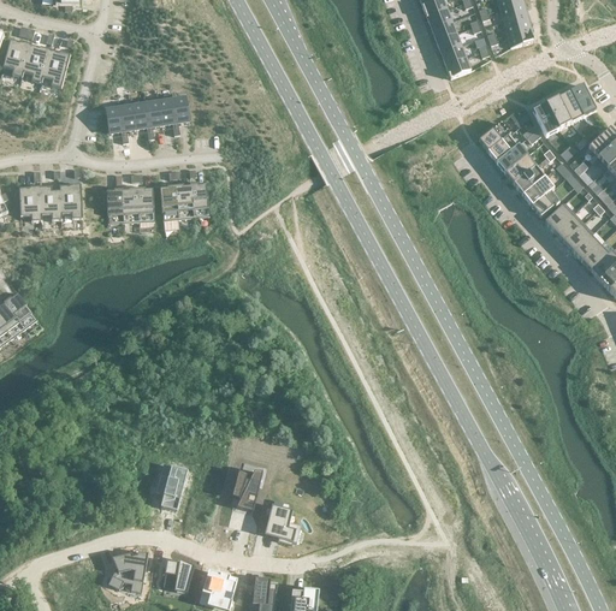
[(53,0),(53,4),(65,4),(65,10),(71,10),(72,4),(80,4),(80,0),(53,0)]
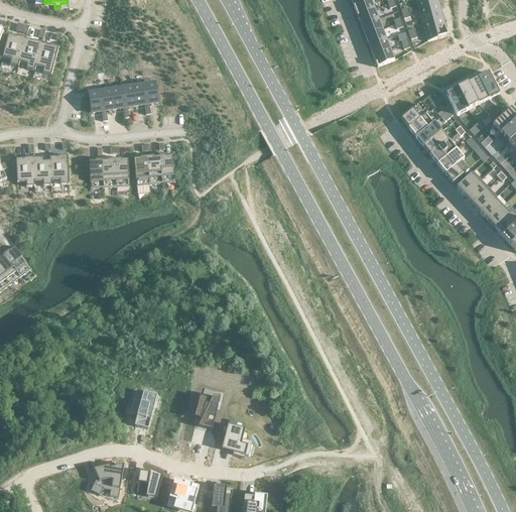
[(353,3),(357,13),(358,13),(374,7),(371,0),(361,0),(354,3),(353,3)]
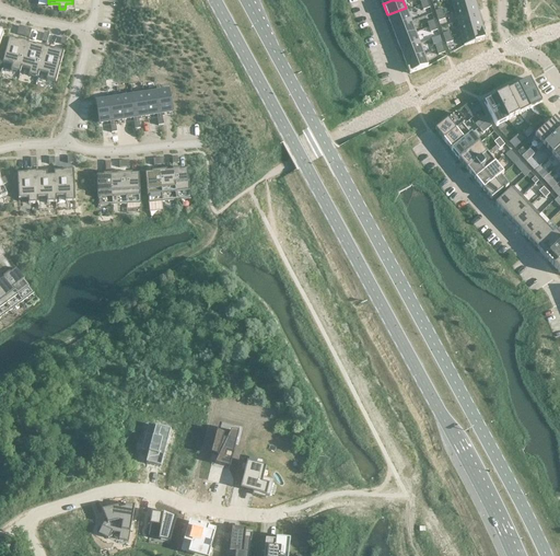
[(454,8),(457,19),(479,12),(476,1),(454,8)]
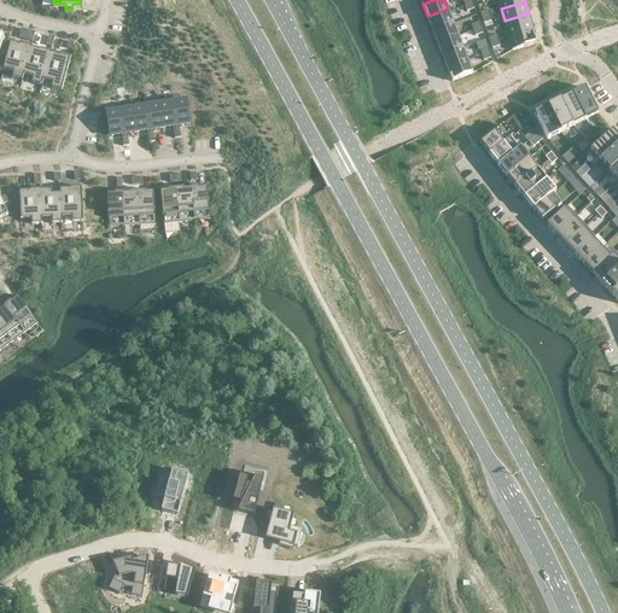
[(429,16),(433,28),(453,21),(448,9),(429,16)]
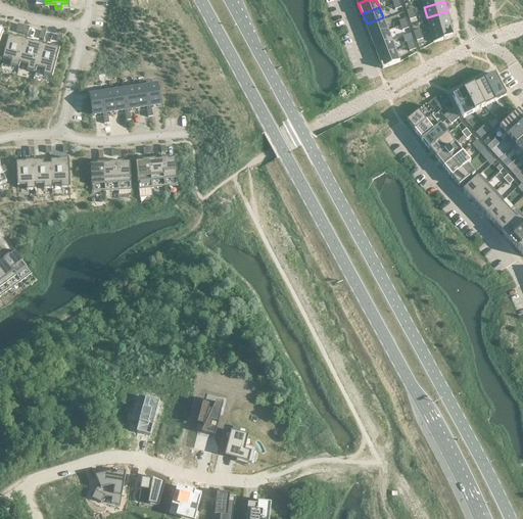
[(427,17),(430,28),(450,22),(447,11),(427,17)]
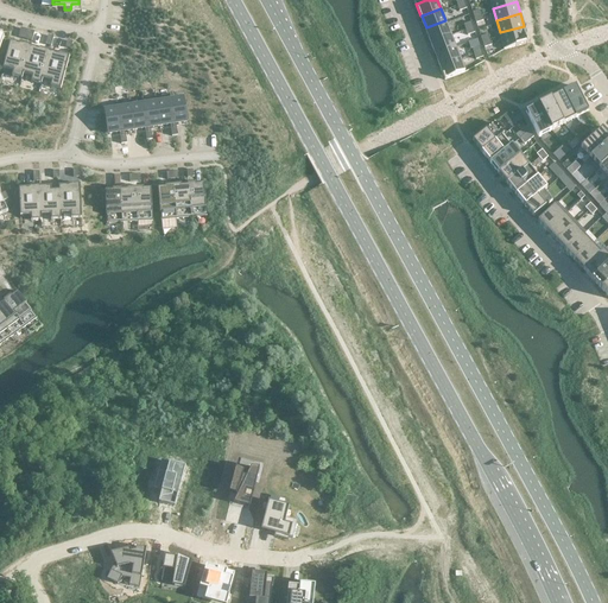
[(426,27),(430,39),(450,32),(445,20),(426,27)]
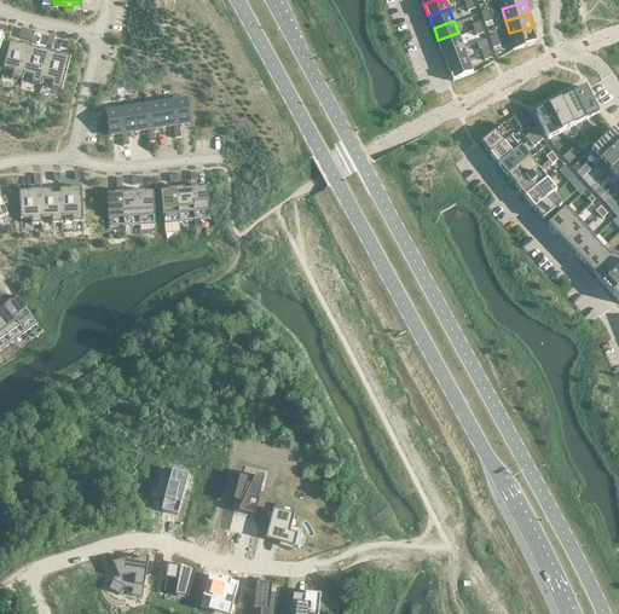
[(509,33),(513,46),(525,44),(536,40),(537,40),(536,34),(533,27),(509,33)]
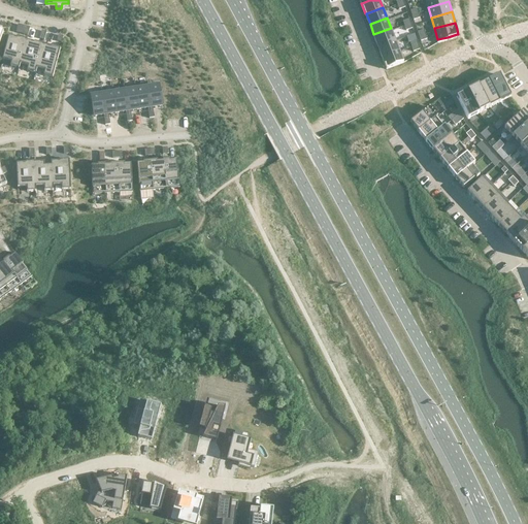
[(373,34),(377,44),(395,38),(391,28),(373,34)]
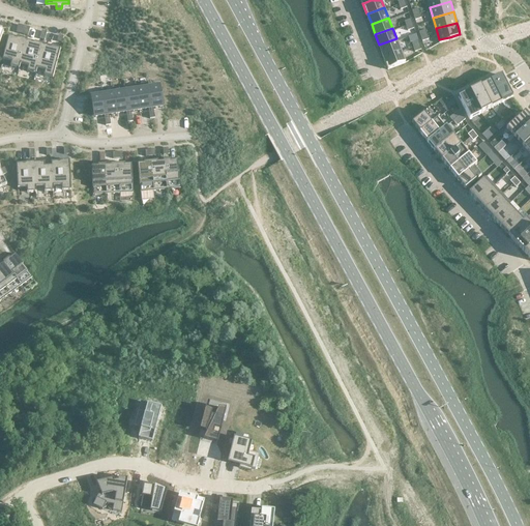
[(416,31),(408,34),(410,39),(411,39),(418,37),(416,31)]
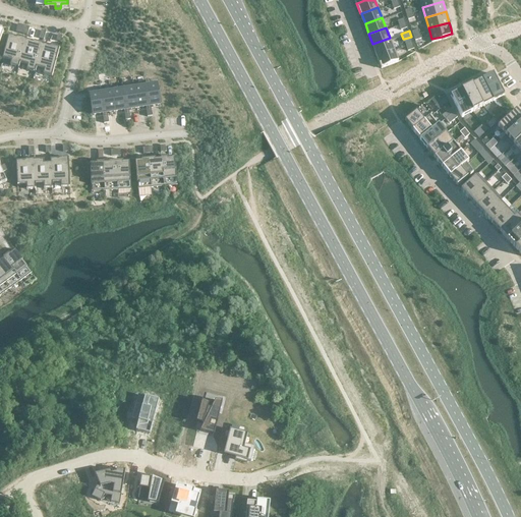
[(19,35),(8,33),(2,55),(11,58),(10,62),(18,64),(20,60),(19,60),(24,41),(23,40),(18,39),(19,35)]
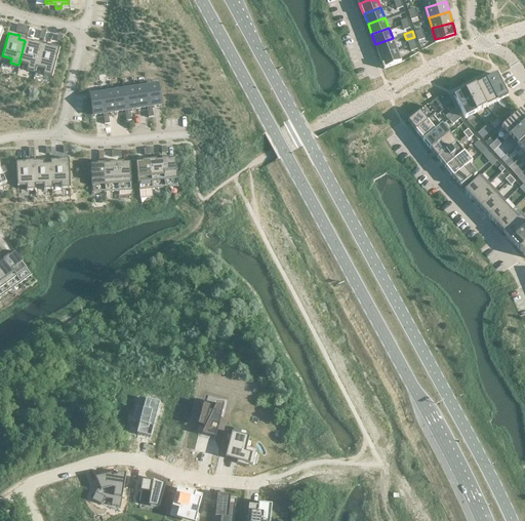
[(36,40),(25,37),(24,40),(25,41),(19,61),(21,61),(28,63),(27,68),(36,70),(37,65),(36,65),(41,45),(35,43),(36,40)]
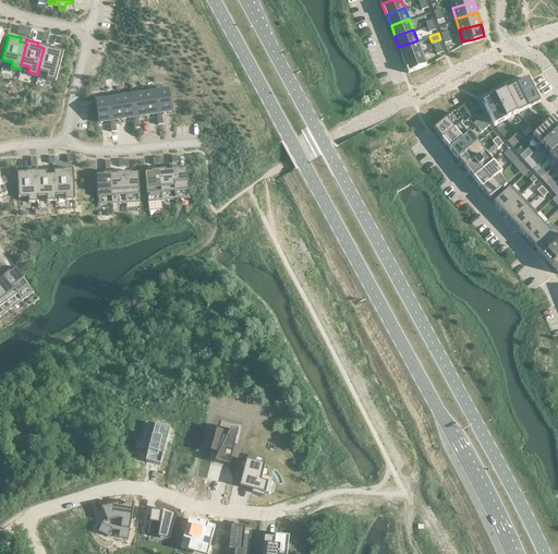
[(399,47),(403,58),(422,51),(417,40),(399,47)]
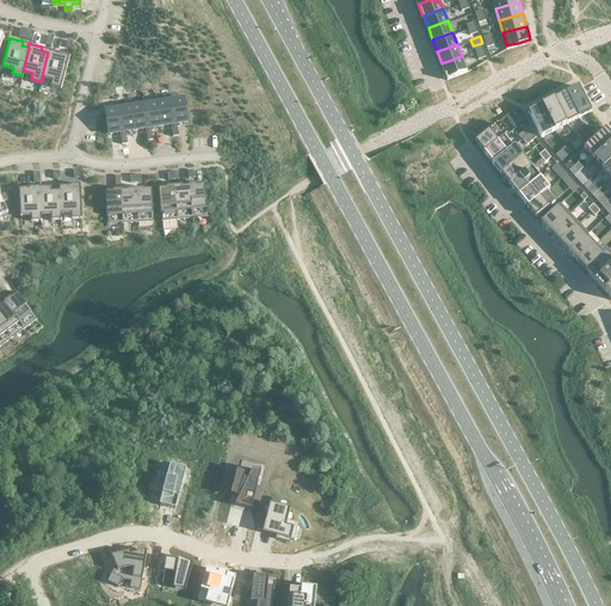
[(61,51),(49,48),(48,53),(42,75),(43,75),(53,78),(50,84),(61,86),(68,57),(60,56),(61,51)]
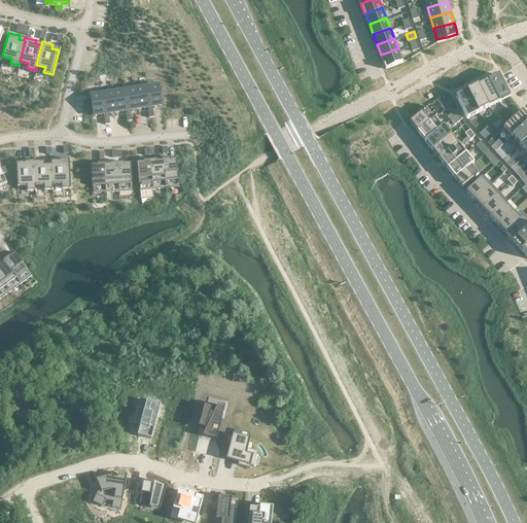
[(381,55),(385,66),(402,59),(398,48),(381,55)]
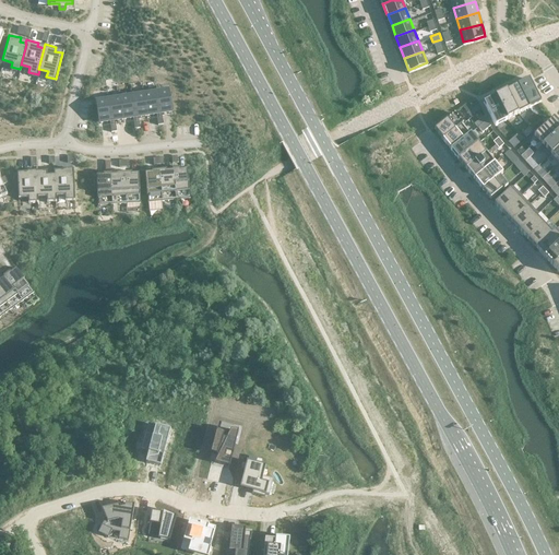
[(516,82),(528,105),(540,99),(528,75),(516,82)]
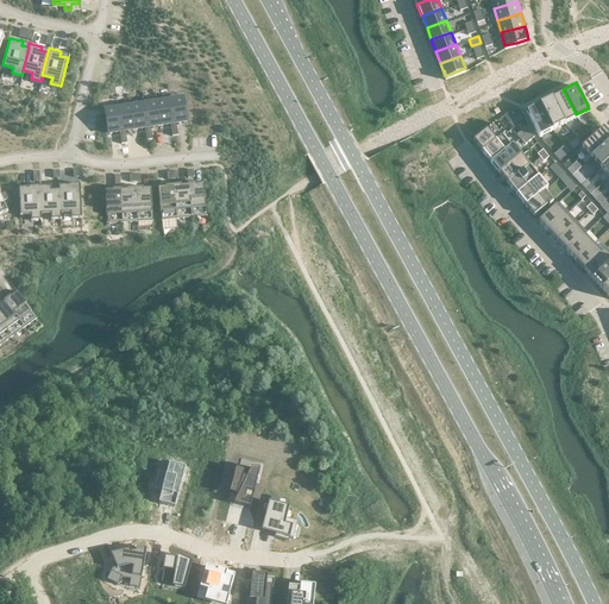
[(564,120),(576,114),(563,89),(551,95),(564,120)]
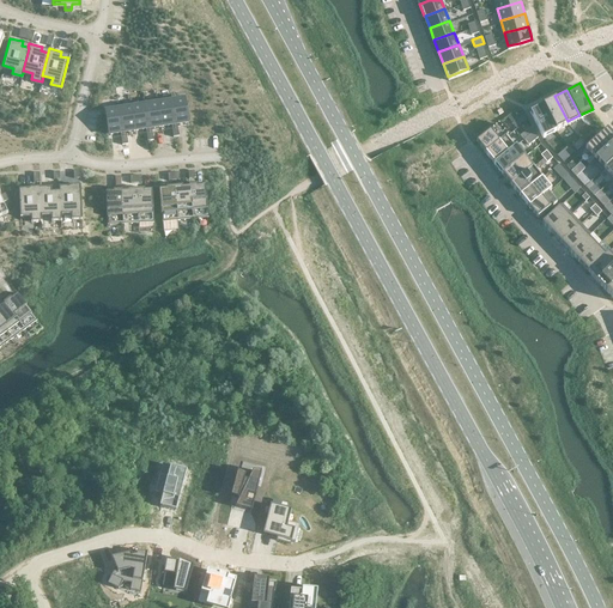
[(188,119),(184,96),(170,97),(174,121),(177,121),(188,119)]
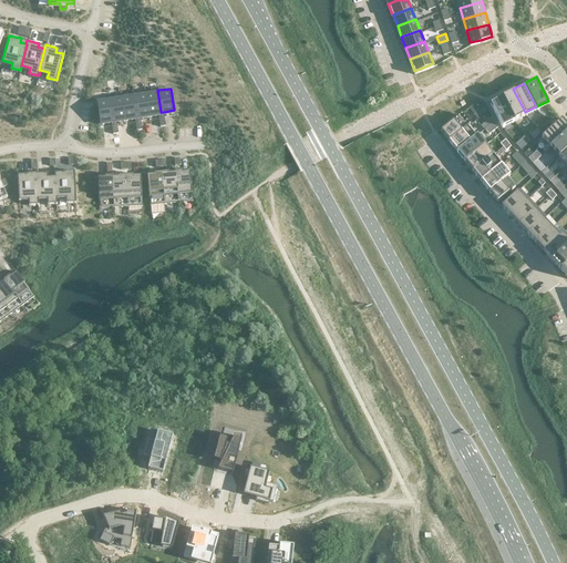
[(514,119),(525,112),(513,89),(502,94),(514,119)]
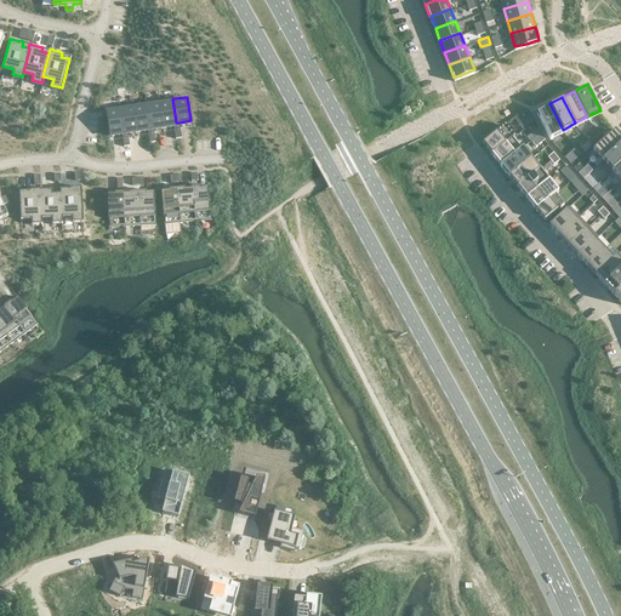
[(176,123),(172,98),(160,101),(164,125),(174,123),(175,129),(180,127),(180,123),(176,123)]
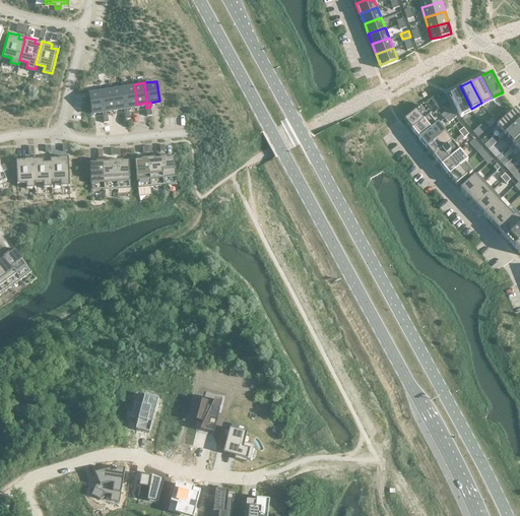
[(137,105),(134,84),(123,86),(126,106),(128,106),(137,105)]
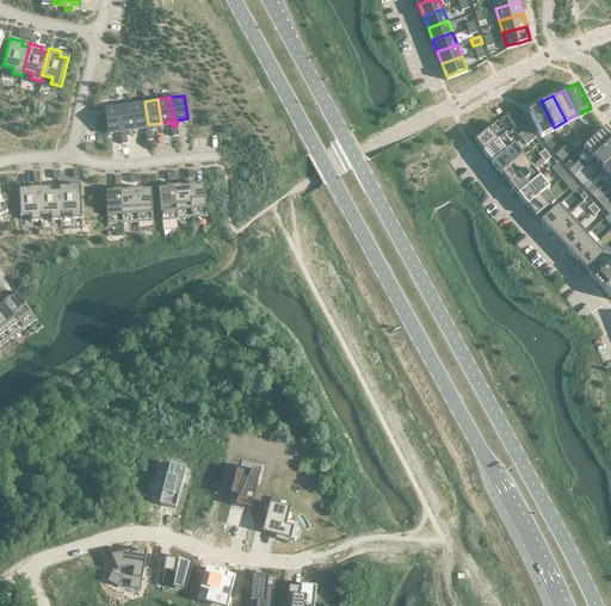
[(148,124),(144,101),(131,103),(135,127),(146,125),(146,130),(152,130),(150,124),(148,124)]
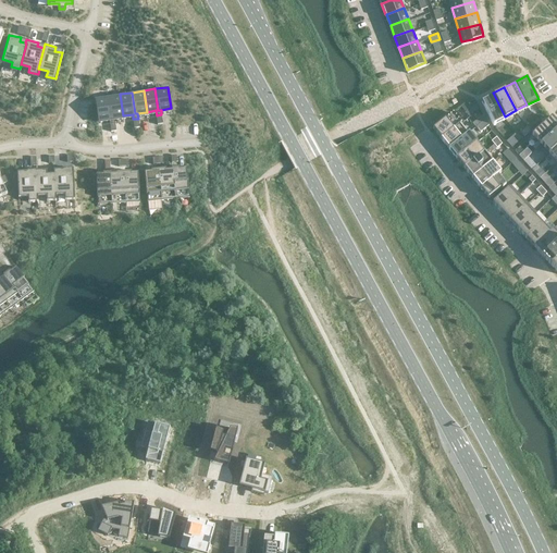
[(493,93),(482,99),(493,122),(505,117),(493,93)]
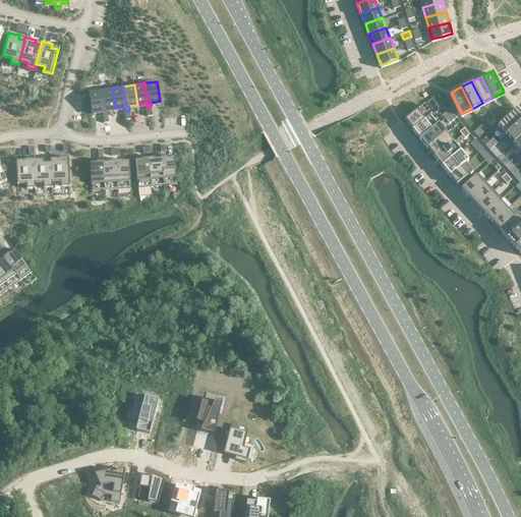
[(115,108),(112,88),(102,90),(105,110),(107,109),(115,108)]
